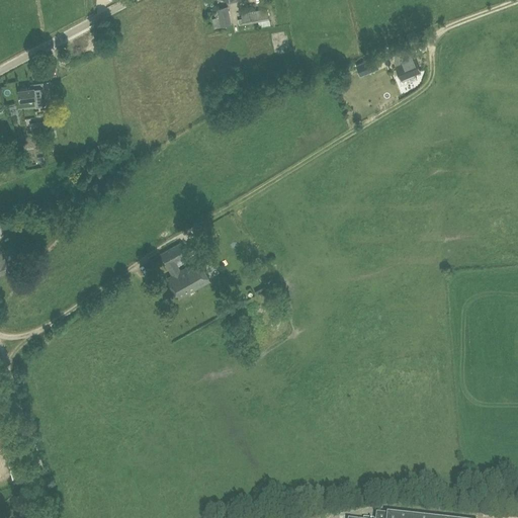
[(219,16),(212,18),(214,27),(221,26),(231,24),(227,7),(217,9),(219,16)]
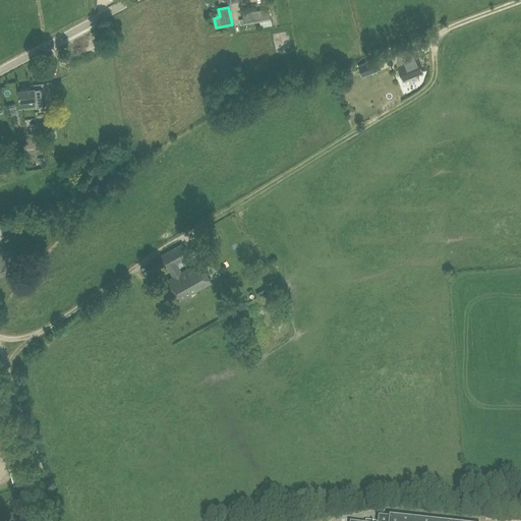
[(244,23),(244,24),(271,19),(269,9),(242,14),(243,18),(239,19),(240,24),(244,23)]
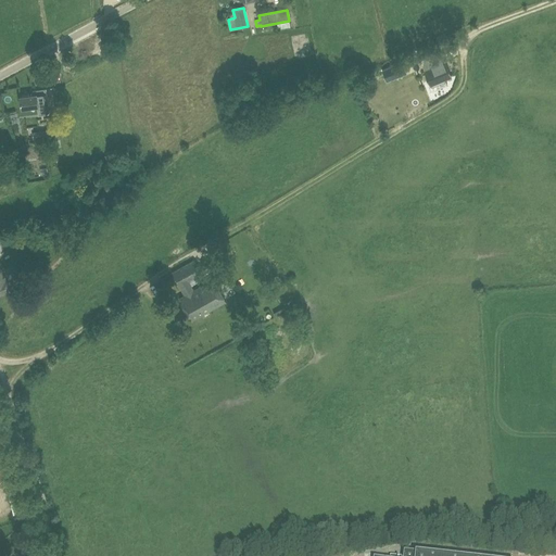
[(430,85),(451,76),(441,50),(420,59),(430,85)]
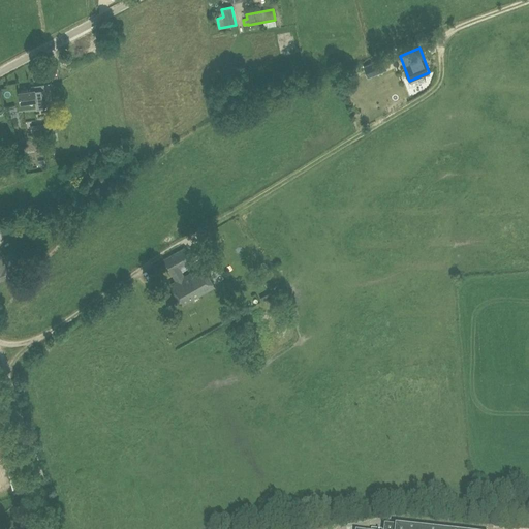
[(386,68),(382,58),(364,65),(368,75),(386,68)]
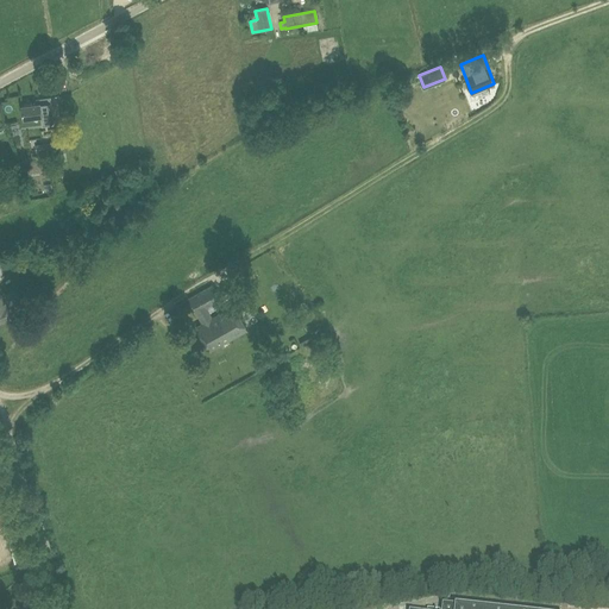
[(22,105),(23,118),(42,115),(43,124),(54,123),(51,107),(50,98),(36,99),(37,102),(22,105)]
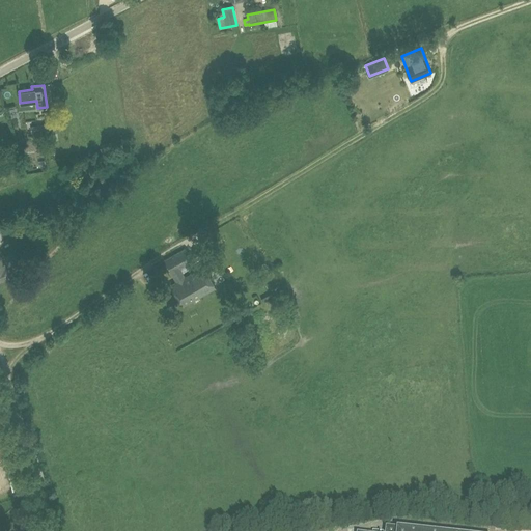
[(54,111),(48,112),(49,119),(40,120),(43,134),(51,132),(50,129),(56,128),(54,111)]
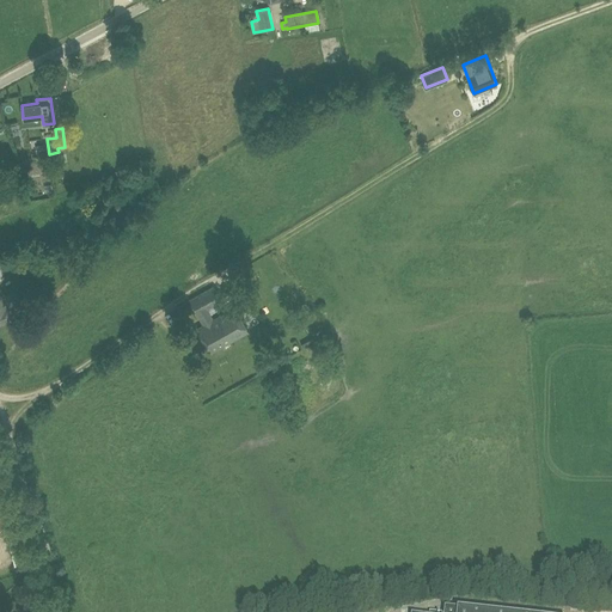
[(213,287),(188,301),(196,316),(199,314),(204,324),(197,329),(210,352),(248,331),(234,307),(212,320),(206,310),(221,301),(213,287)]
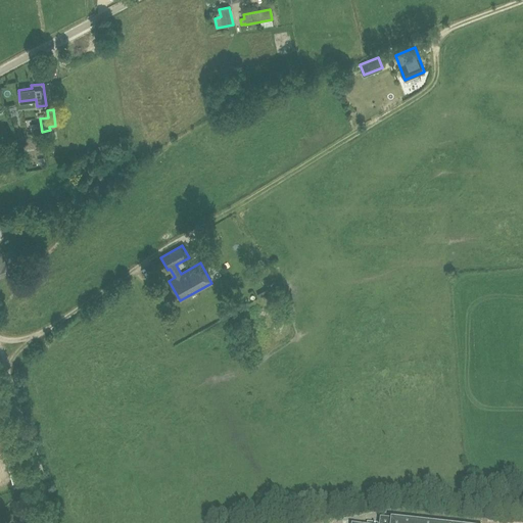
[(0,277),(9,274),(1,253),(0,253),(0,277)]
